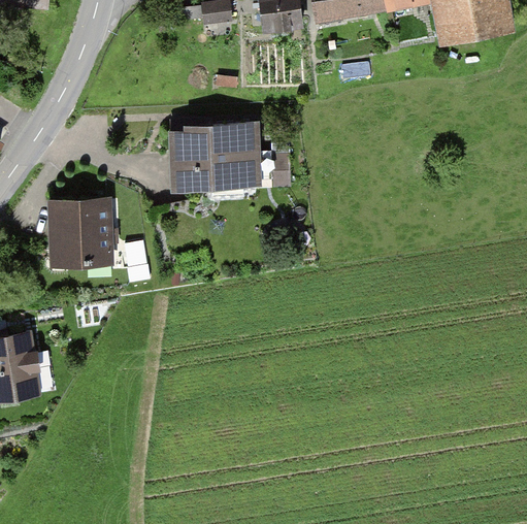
[(230,0),(228,0),(201,2),(203,26),(233,23),(230,0)]
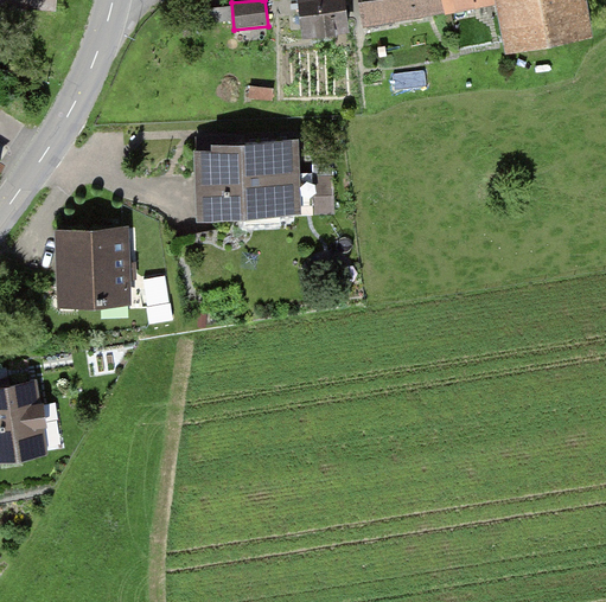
[(349,37),(344,0),(295,0),(301,42),(349,37)]
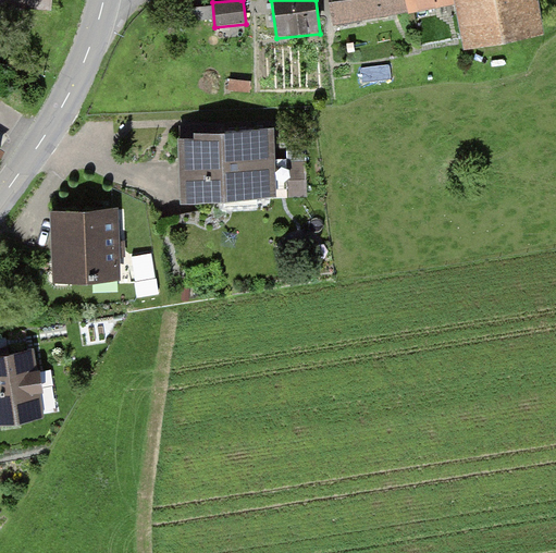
[(407,12),(405,0),(332,0),(336,24),(407,12)]
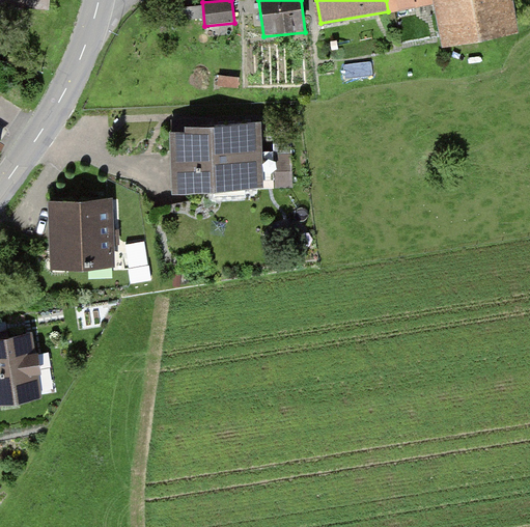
[(386,0),(388,11),(433,3),(440,45),(513,32),(508,0),(386,0)]
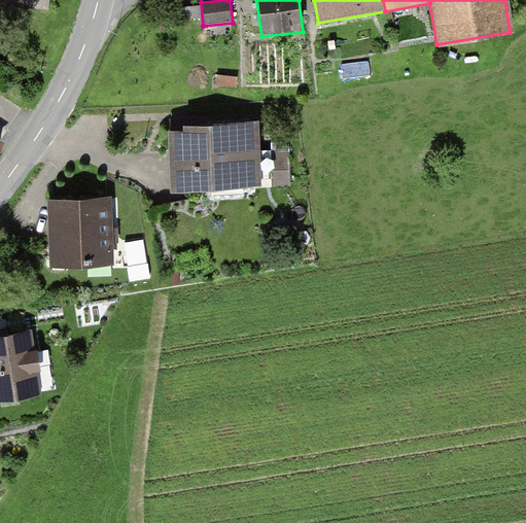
[(202,23),(201,10),(180,12),(181,25),(202,23)]
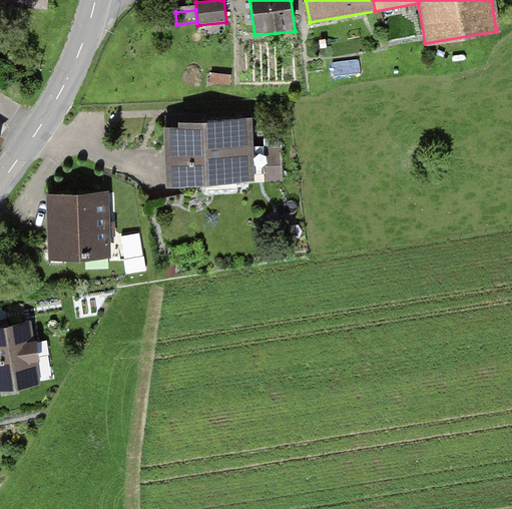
[(253,121),(161,125),(164,184),(257,180),(253,121)]
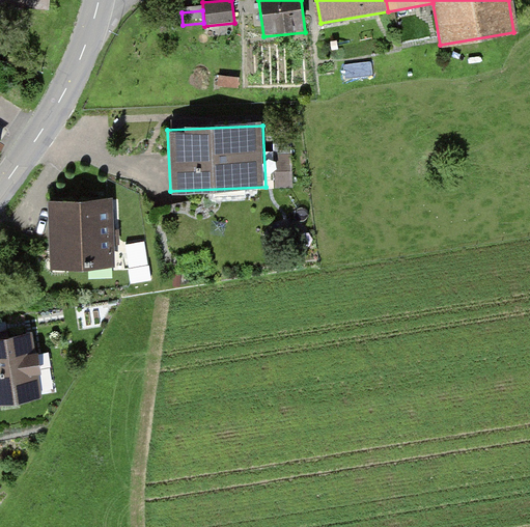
[(278,158),(279,187),(295,187),(294,158),(278,158)]
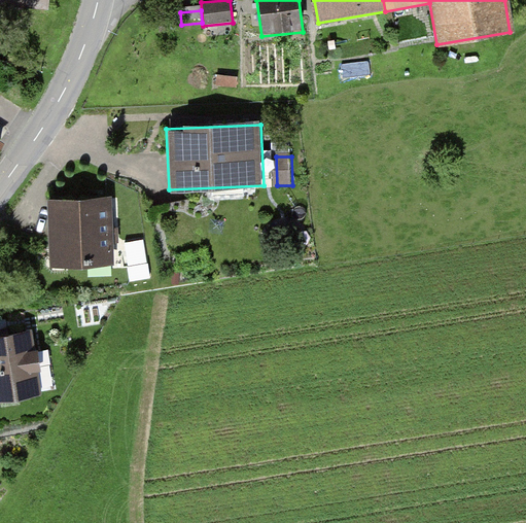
[(108,198),(47,200),(49,268),(110,266),(108,198)]
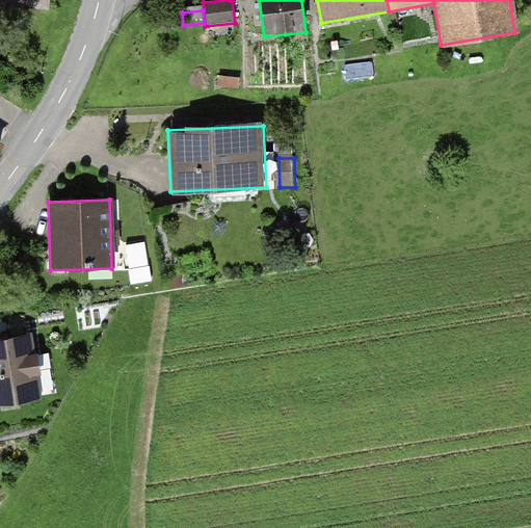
[(0,406),(42,400),(32,336),(0,341),(0,406)]
